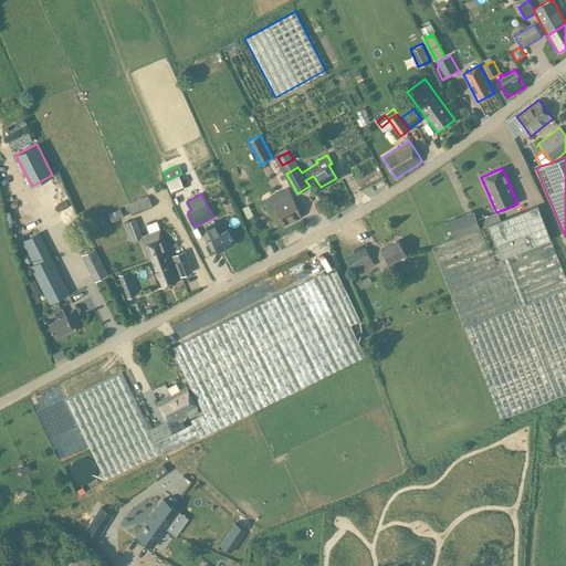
[(148,196),(127,203),(133,216),(153,208),(148,196)]
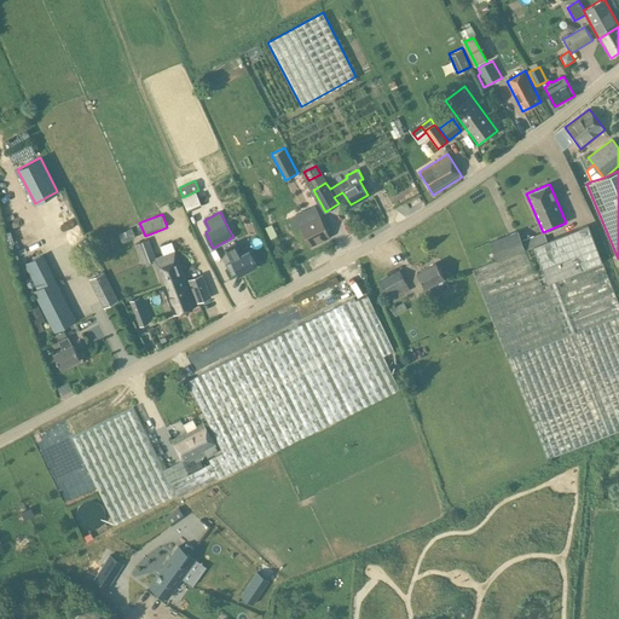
[(301,225),(311,246),(330,237),(319,215),(301,225)]
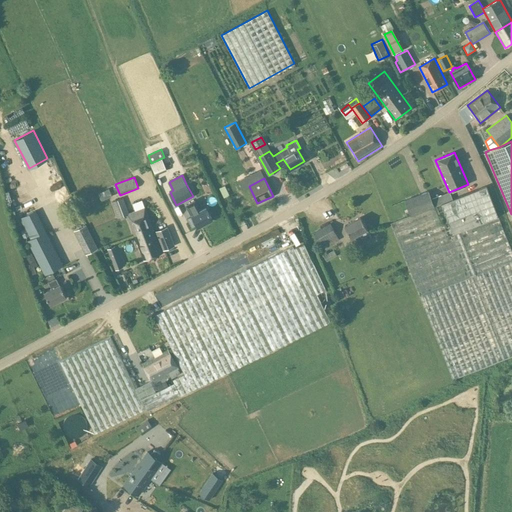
[(405,200),(411,215),(391,223),(453,379),(486,366),(487,366),(511,355),(511,250),(487,186),(452,200),(450,194),(432,201),(428,191),(405,200)]
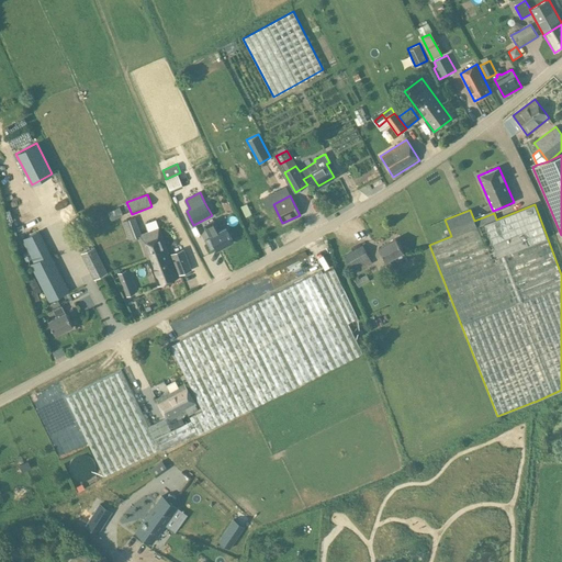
[(120,206),(109,211),(108,212),(112,221),(124,215),(120,206)]
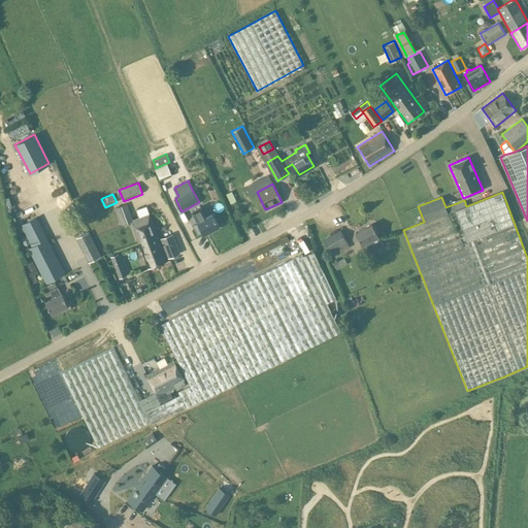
[(138,242),(158,234),(150,213),(133,220),(126,203),(116,207),(123,225),(131,222),(138,242)]
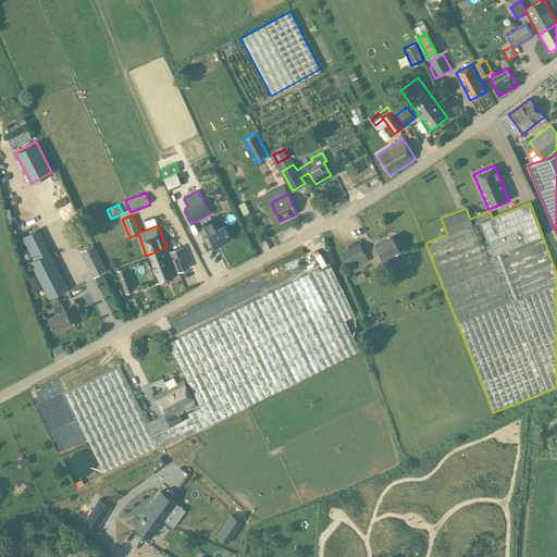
[(209,233),(209,234),(215,247),(232,238),(224,225),(217,230),(212,222),(205,225),(209,233)]
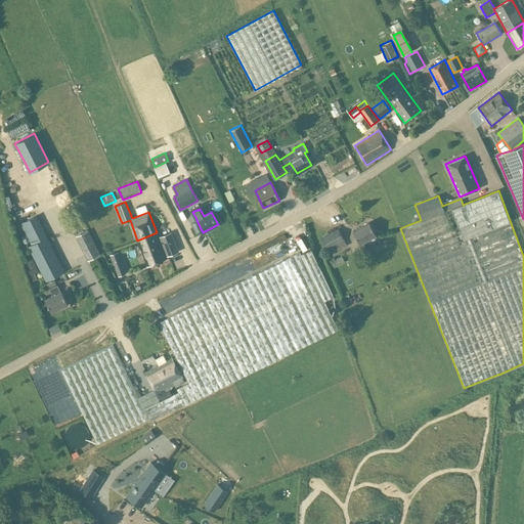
[(32,245),(28,247),(46,280),(64,271),(36,216),(20,224),(32,245)]
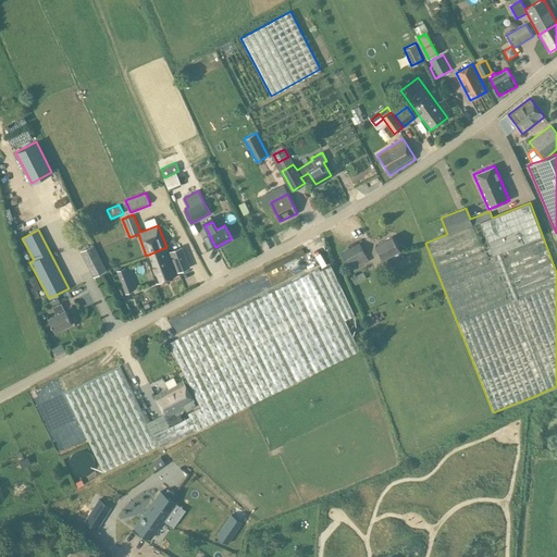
[(392,236),(375,246),(383,259),(387,267),(394,262),(390,255),(399,249),(392,236)]
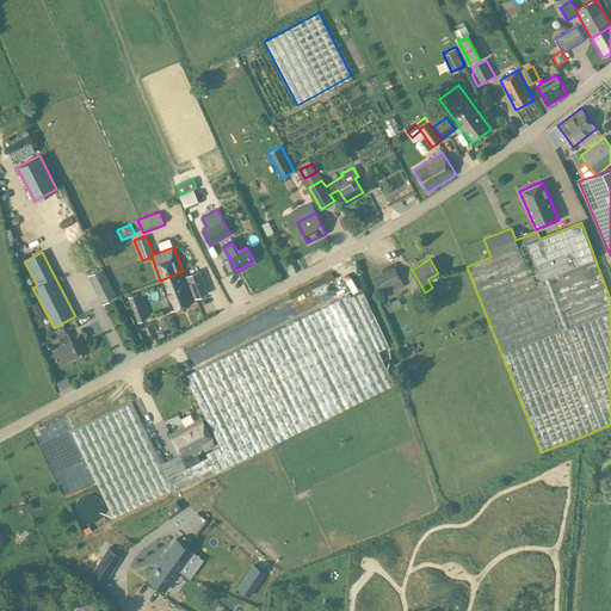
[(394,266),(375,277),(382,291),(402,281),(394,266)]
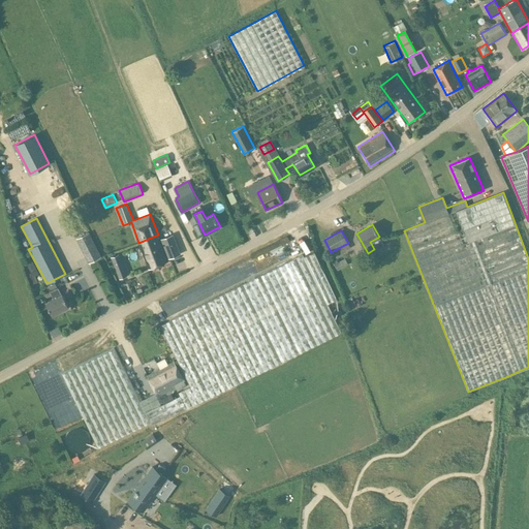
[(76,239),(89,263),(101,256),(89,232),(76,239)]
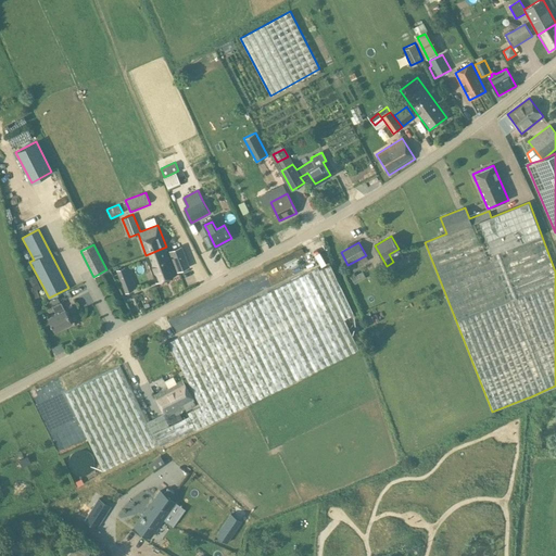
[(177,275),(166,247),(146,255),(156,282),(177,275)]
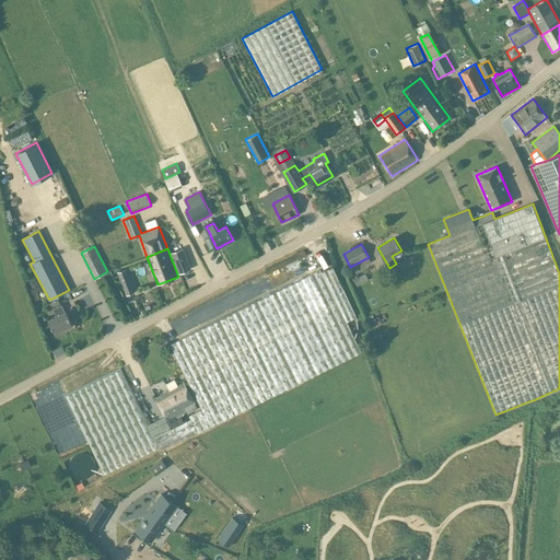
[(183,248),(171,253),(179,273),(190,269),(183,248)]
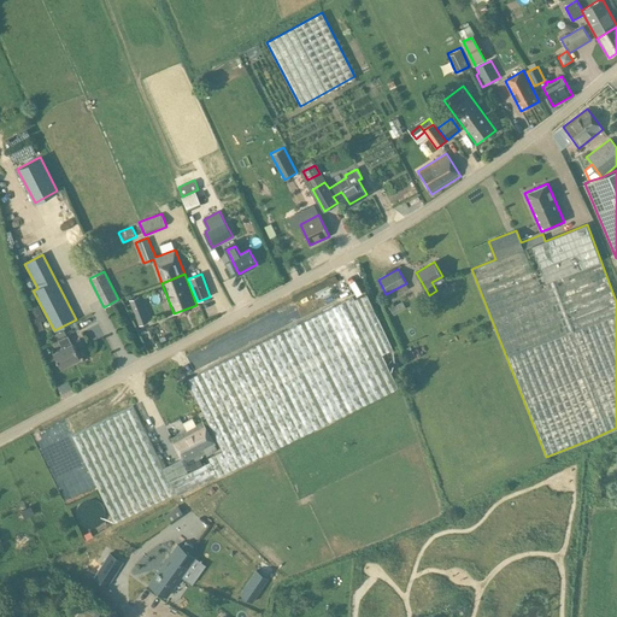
[(210,462),(217,476),(218,477),(399,388),(381,353),(392,348),(366,293),(354,299),(353,297),(187,380),(207,421),(210,425),(223,451),(209,457),(210,462)]
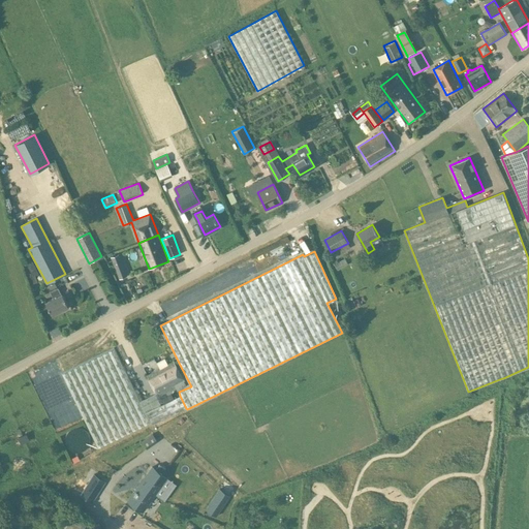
[(111,256),(119,279),(127,276),(119,253),(111,256)]
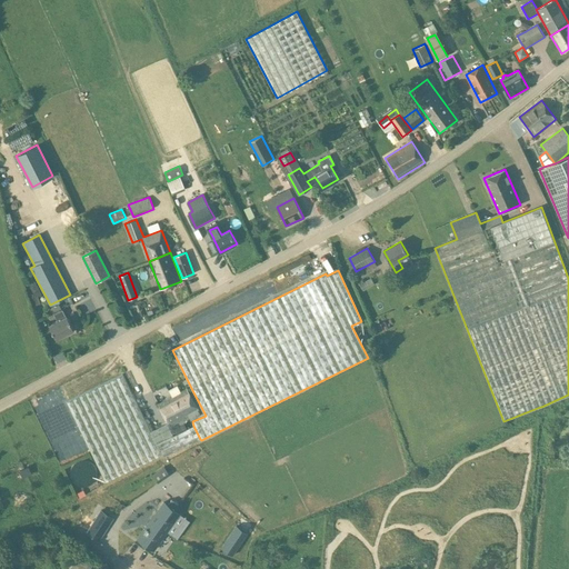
[(66,317),(62,309),(53,313),(58,320),(49,325),(57,339),(75,330),(67,316),(66,317)]
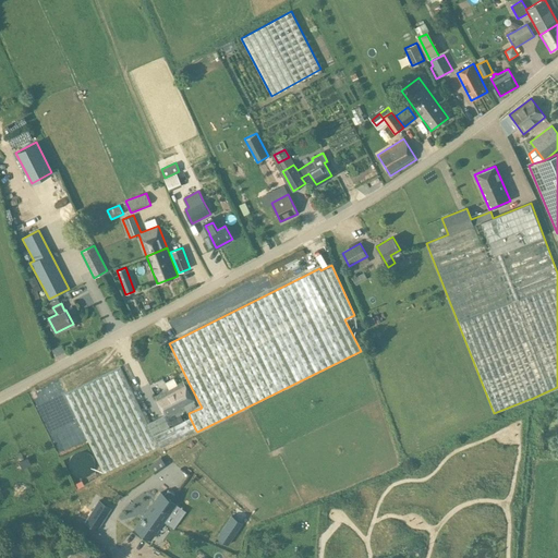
[(104,472),(158,446),(159,445),(154,435),(120,367),(65,393),(104,472)]
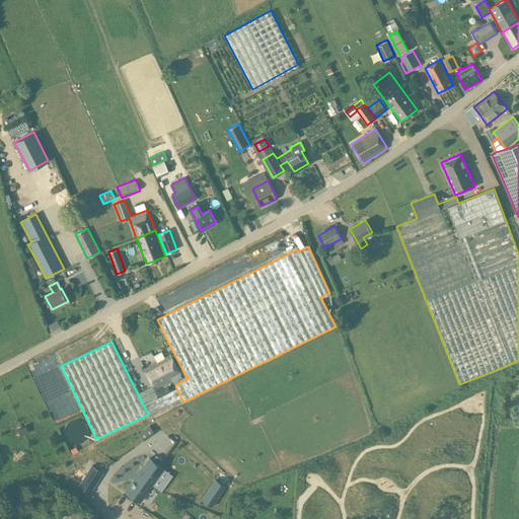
[(174,354),(171,355),(170,354),(164,357),(162,353),(154,357),(157,361),(144,368),(155,388),(181,374),(173,360),(176,358),(174,354)]
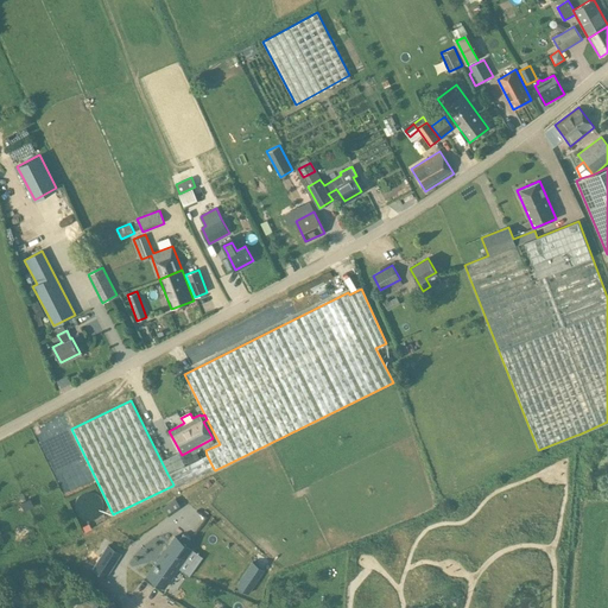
[(177,470),(183,481),(184,485),(214,469),(207,455),(177,470)]
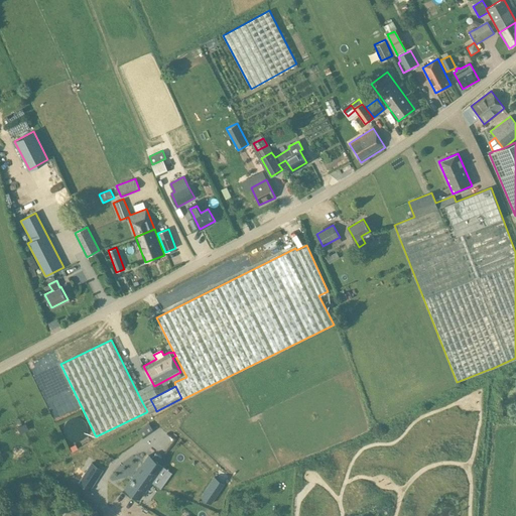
[(155,408),(150,399),(142,402),(147,411),(146,412),(147,412),(155,408)]
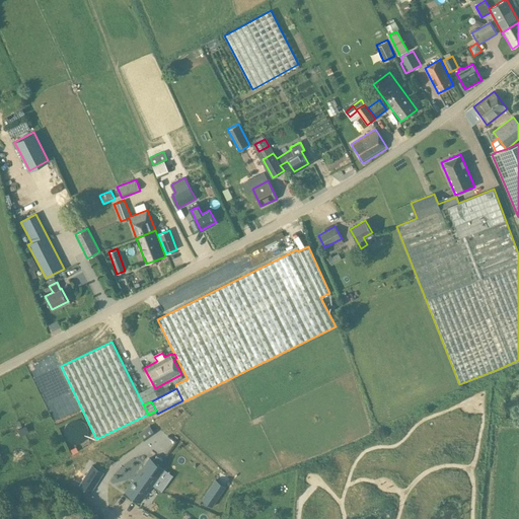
[(88,433),(88,430),(88,428),(87,425),(86,423),(85,421),(82,419),(80,418),(78,418),(75,418),(73,418),(71,419),(67,422),(65,425),(64,428),(64,431),(64,433),(65,435),(66,438),(68,440),(72,442),(73,442),(77,443),(79,442),(81,441),(84,440),(85,439),(87,437),(88,435),(88,433)]
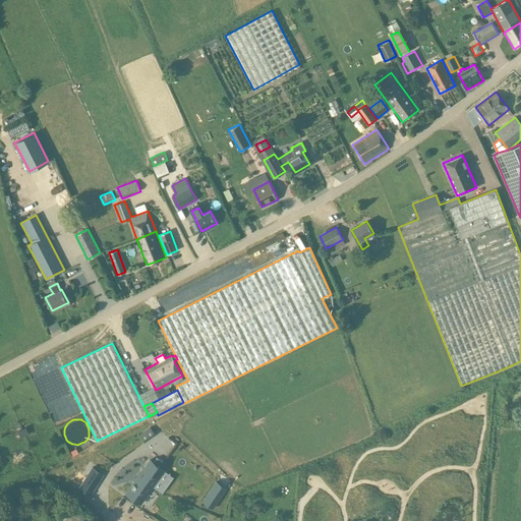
[(26,427),(17,430),(20,438),(29,433),(26,427)]
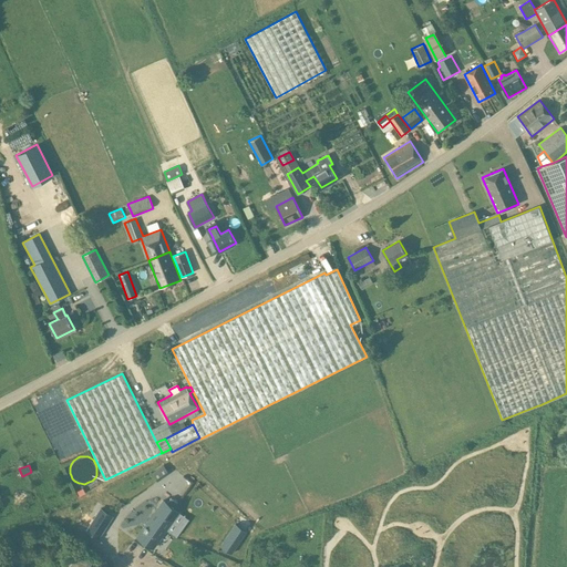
[(163,467),(154,472),(157,477),(166,473),(163,467)]
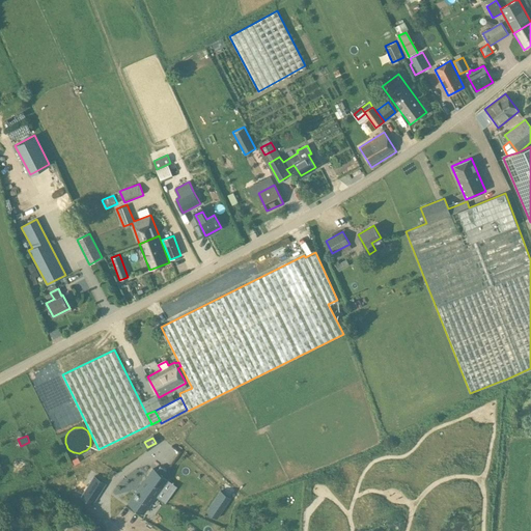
[(166,471),(160,466),(157,471),(152,469),(141,485),(156,496),(168,479),(163,475),(166,471)]
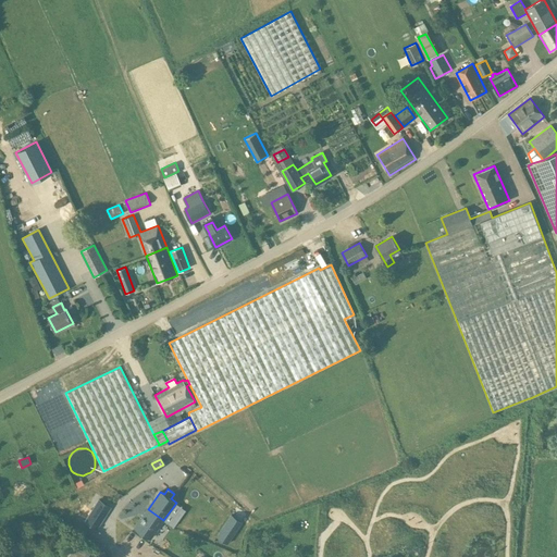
[(111,506),(99,498),(91,510),(104,518),(111,506)]
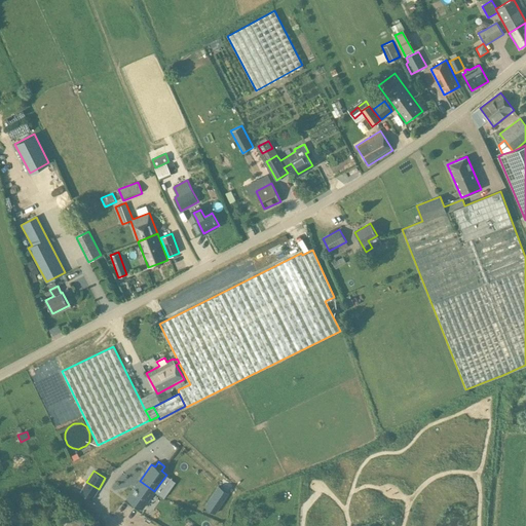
[(154,491),(140,481),(127,497),(142,509),(154,491)]
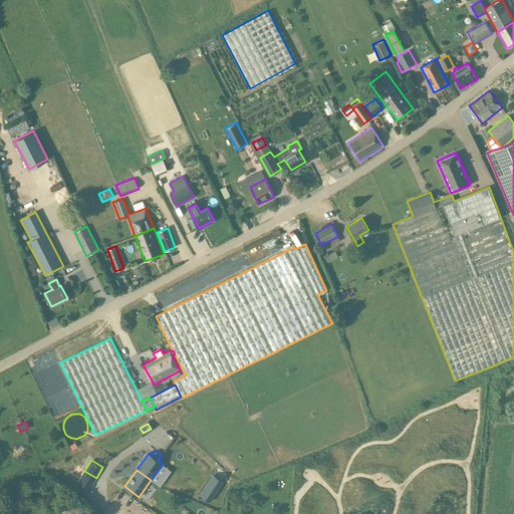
[(200,495),(211,502),(224,481),(213,474),(200,495)]
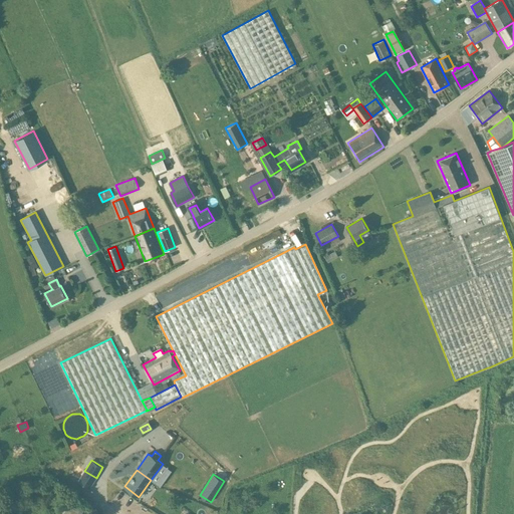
[(80,513),(82,511),(68,504),(63,513),(80,513)]
